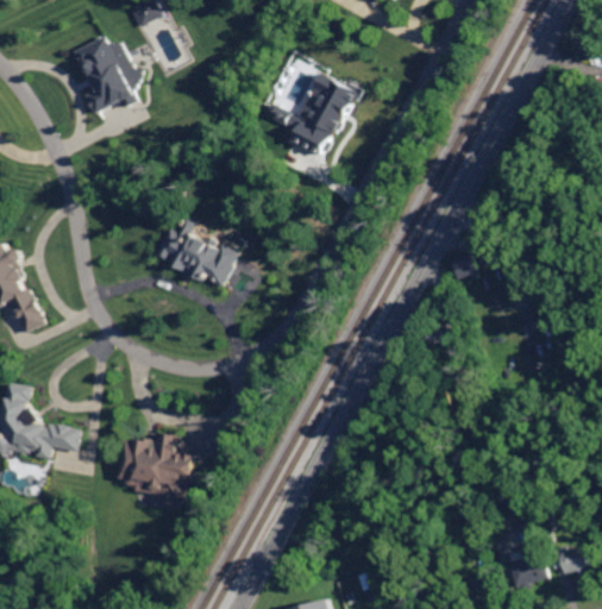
[(94,113),(120,100),(124,107),(138,100),(133,87),(146,81),(139,67),(133,69),(119,39),(108,44),(105,35),(75,49),(94,88),(85,93),(94,113)]
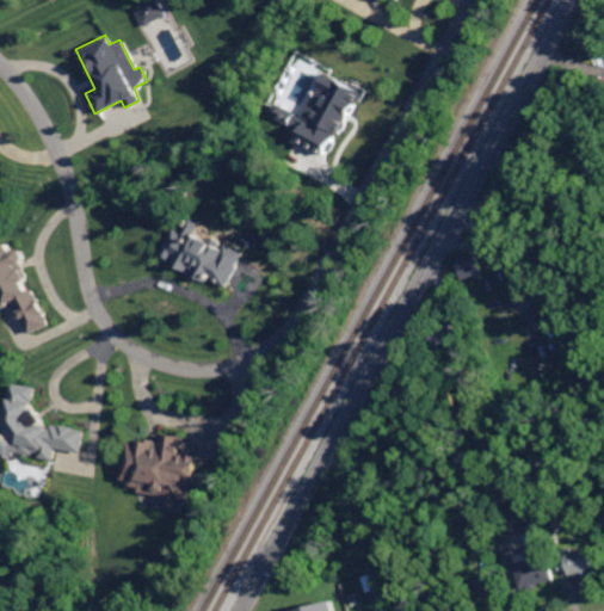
[(326,155),(356,86),(319,69),(300,115),(303,116),(293,141),(326,155)]
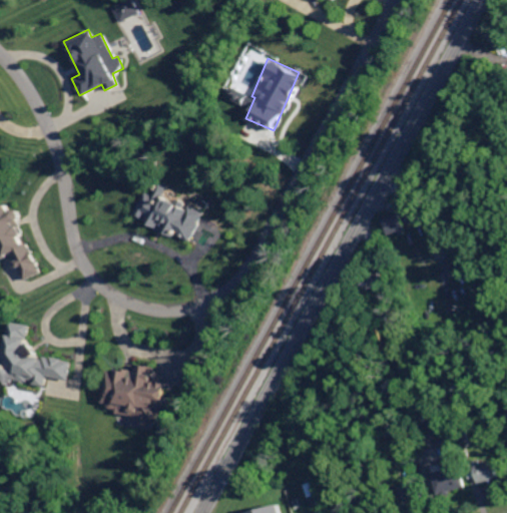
[(245,109),(252,101),(232,85),(226,93),(245,109)]
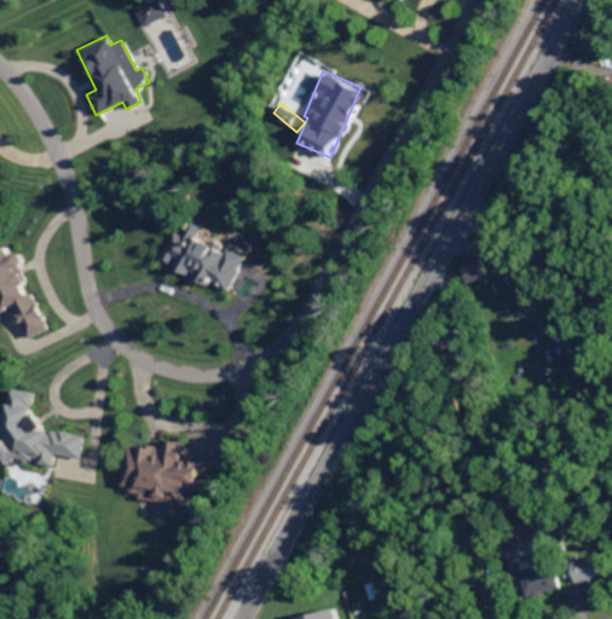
[(224,253),(226,248),(243,258),(237,268),(240,270),(226,293),(211,283),(209,287),(198,281),(196,284),(184,277),(185,273),(177,268),(179,265),(174,262),(173,265),(161,258),(174,233),(182,237),(191,221),(200,227),(197,232),(195,236),(224,253)]
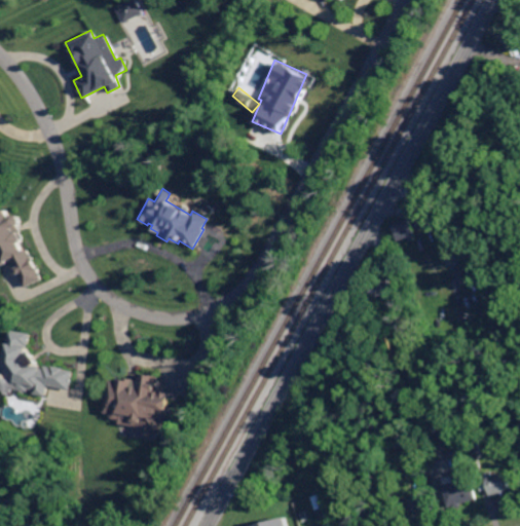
[(0,264),(11,259),(23,287),(39,279),(23,240),(24,240),(13,215),(8,217),(4,209),(0,211),(0,264)]
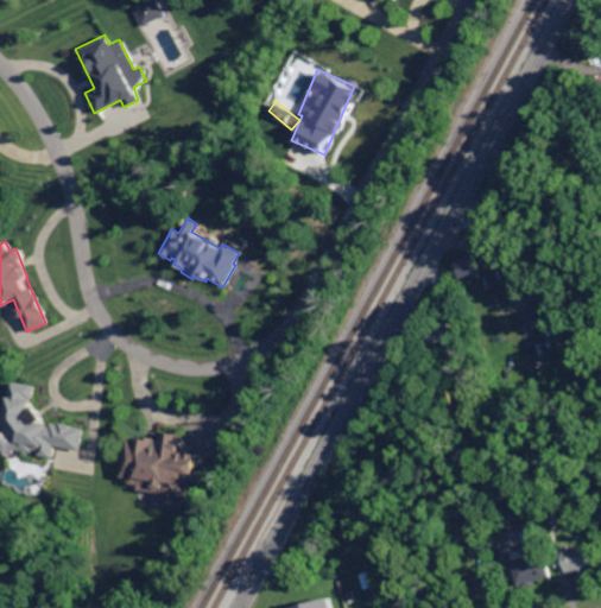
[(478,277),(474,278),(469,279),(468,274),(456,278),(450,258),(470,252),(472,255),(478,277)]
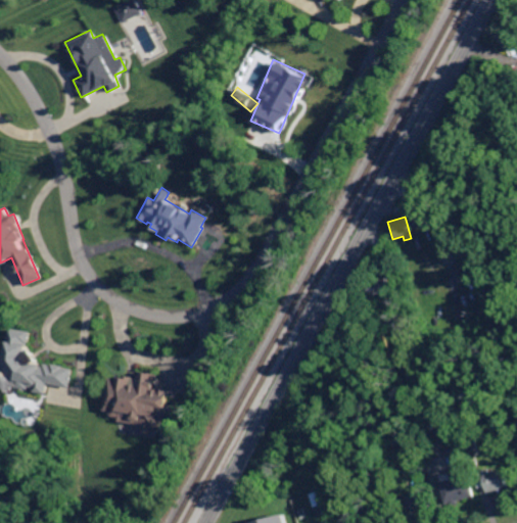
[(26,354),(31,350),(38,362),(35,365),(41,367),(41,365),(49,367),(50,364),(62,367),(62,369),(71,370),(67,389),(46,384),(44,395),(31,392),(32,389),(28,389),(28,391),(13,388),(5,393),(0,386),(0,371),(4,368),(8,346),(4,345),(8,329),(28,333),(26,345),(28,346),(26,354)]
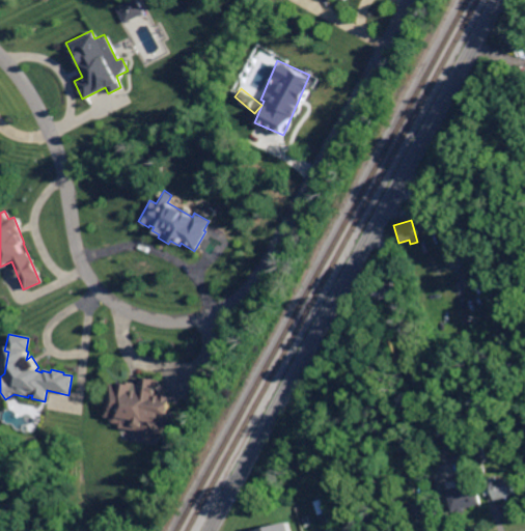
[(104,417),(110,385),(116,386),(116,383),(129,385),(129,383),(138,384),(139,378),(157,381),(155,395),(168,398),(164,420),(161,423),(163,426),(162,428),(163,430),(153,438),(149,434),(141,440),(134,430),(118,428),(118,424),(111,423),(109,420),(110,418),(104,417)]
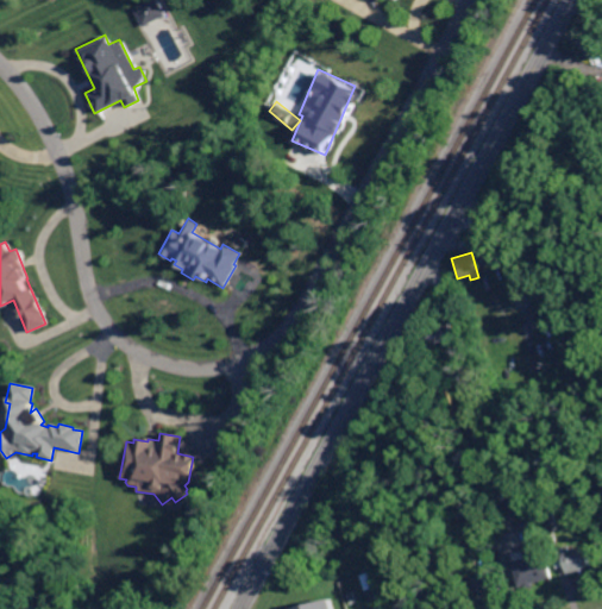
[(543,529),(539,513),(550,510),(552,522),(553,527),(544,529),(543,529)]
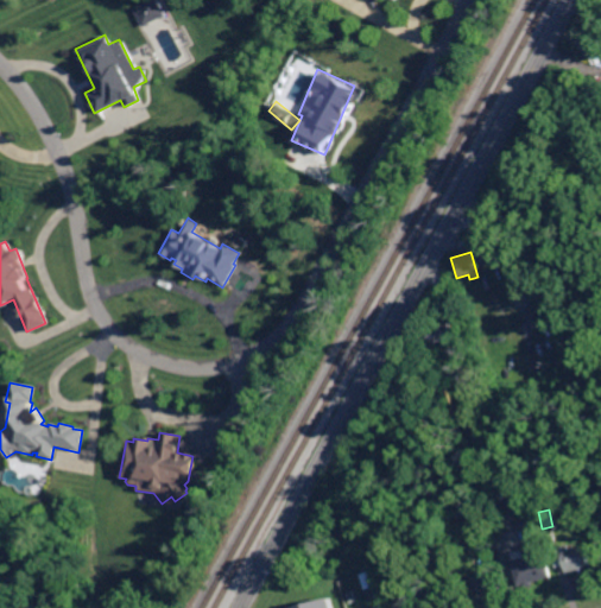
[(564,551),(581,546),(586,565),(577,568),(577,569),(563,572),(561,565),(560,565),(552,568),(549,552),(556,551),(557,550),(557,548),(563,545),(564,551)]
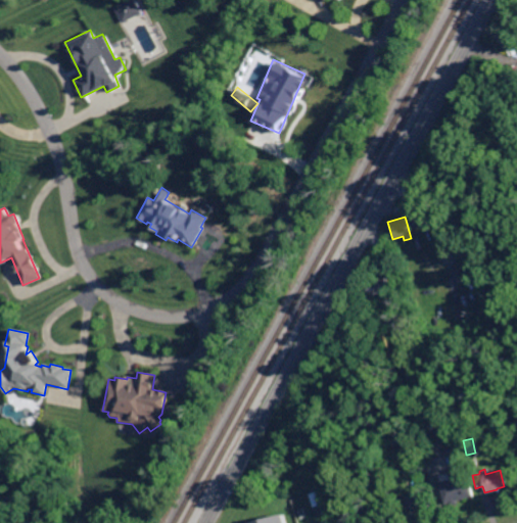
[(460,483),(467,481),(471,495),(455,500),(455,502),(452,503),(451,504),(450,504),(449,504),(449,502),(443,504),(437,483),(458,477),(460,483)]
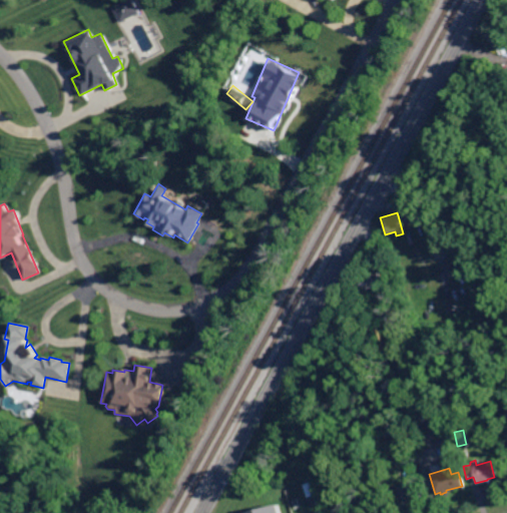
[(332,495),(328,481),(344,477),(347,491),(332,495)]
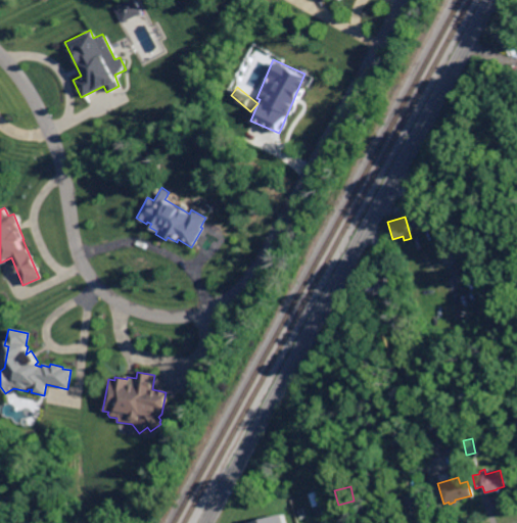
[(311,508),(307,494),(318,490),(322,505),(311,508)]
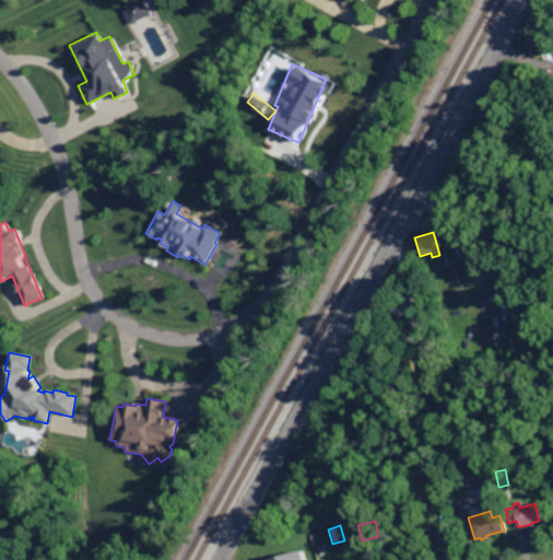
[(316,553),(313,544),(320,541),(324,551),(316,553)]
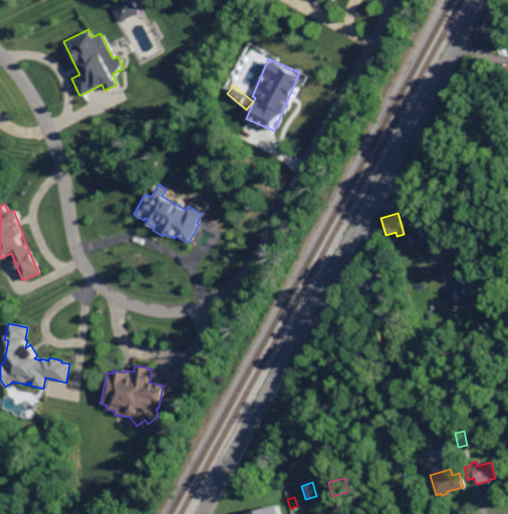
[(278,513),(276,504),(238,513),(237,513),(278,513)]
